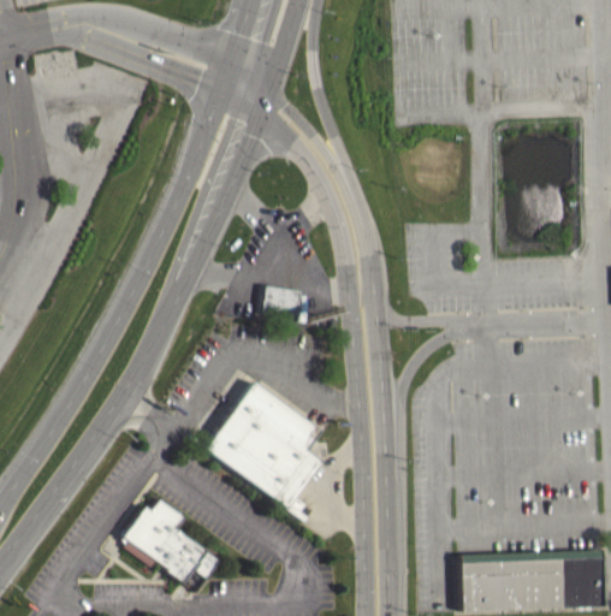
[(265,285),(300,289),(296,314),(262,311),(265,285)]
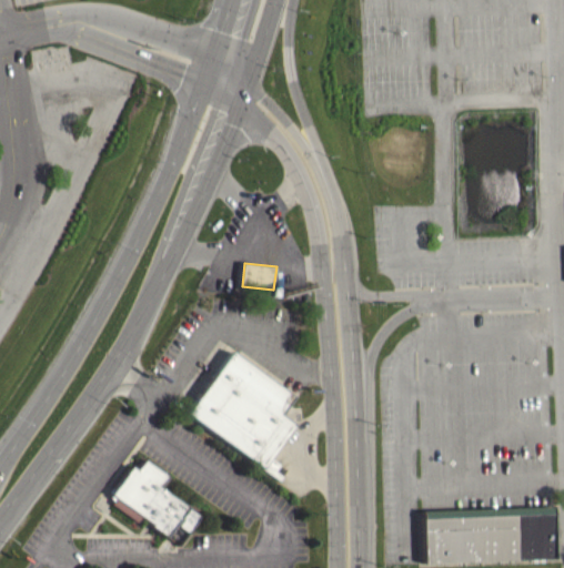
[(233,353),(295,398),(283,416),(295,426),(265,469),(189,414),(233,353)]
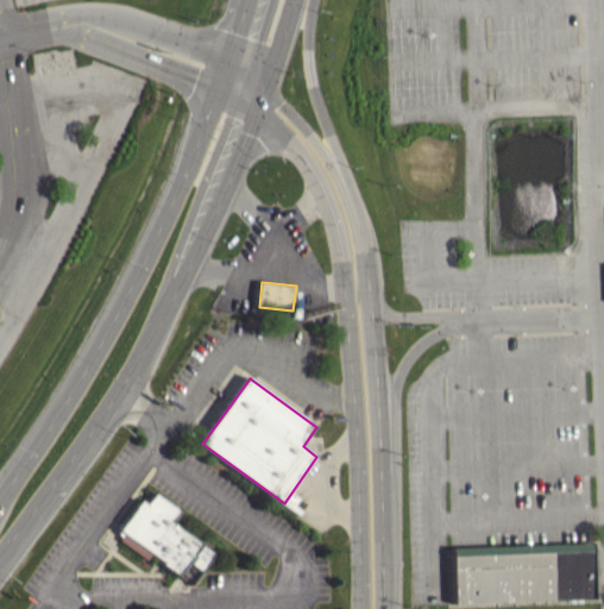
[(156,490),(181,508),(172,520),(218,553),(194,584),(164,563),(167,559),(121,529),(143,500),(149,503),(156,490)]
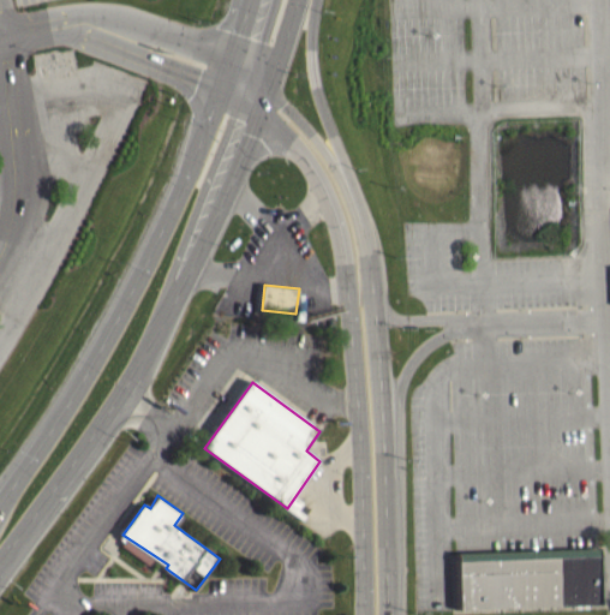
[(306,508),(294,500),(286,512),(297,520),(306,508)]
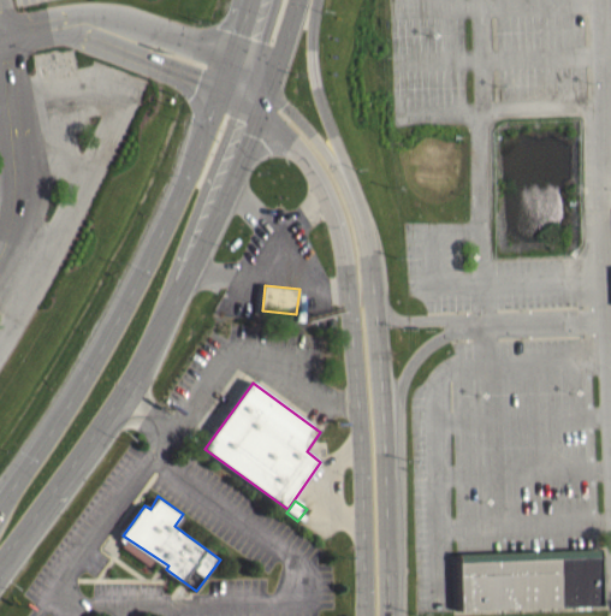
[(464,608),(463,552),(605,546),(606,603),(464,608)]
